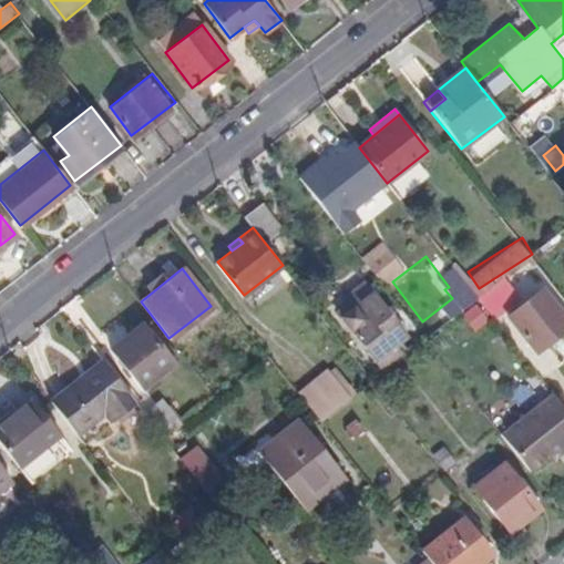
[(413,331),(369,275),(349,291),(350,293),(337,304),(378,358),(413,331)]
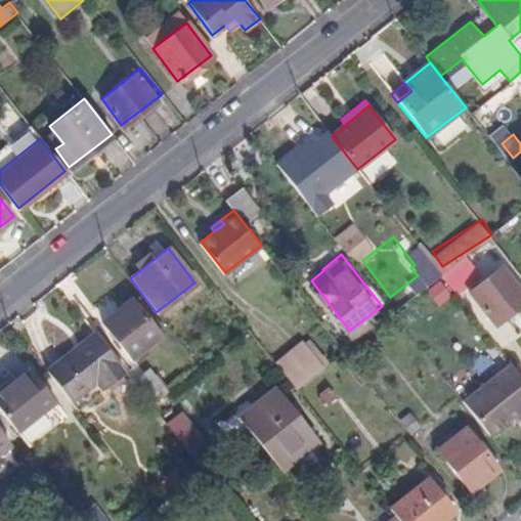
[(461,259),(441,274),(454,292),(456,293),(475,277),(461,259)]
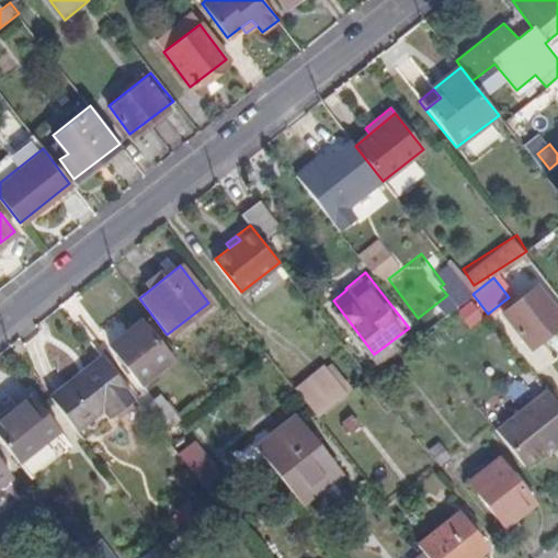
[(557,315),(535,286),(502,312),(531,348),(557,326),(557,315)]
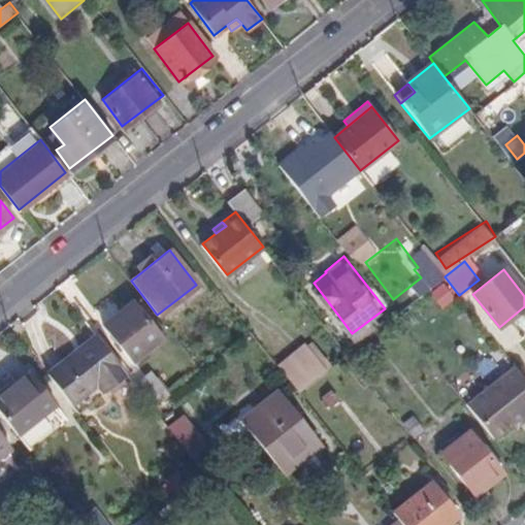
[(458,294),(445,276),(432,287),(446,304),(458,294)]
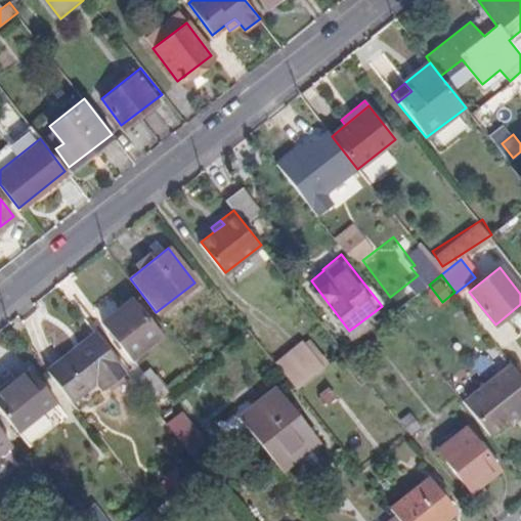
[(131,300),(102,321),(131,356),(159,335),(131,300)]
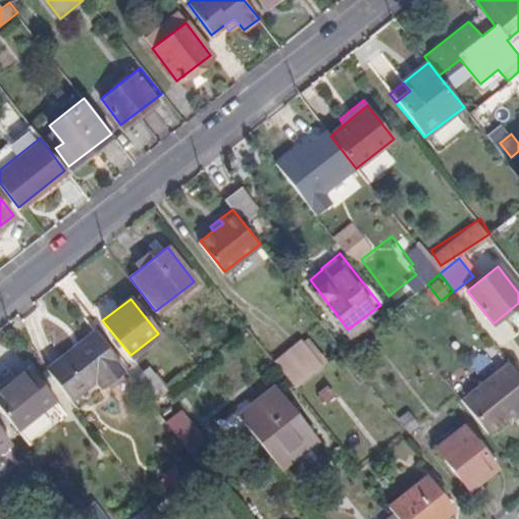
[(47,368),(70,398),(96,377),(103,385),(124,369),(95,331),(47,368)]
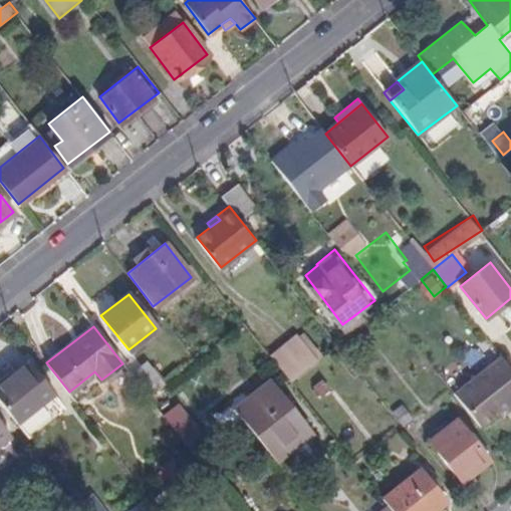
[(296,333),(270,354),(291,380),(317,359),(296,333)]
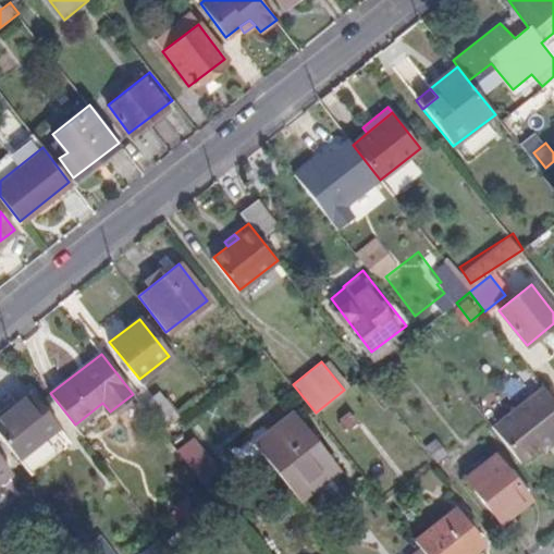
[(553,398),(543,385),(491,426),(520,462),(544,443),(543,441),(553,433),(553,398)]
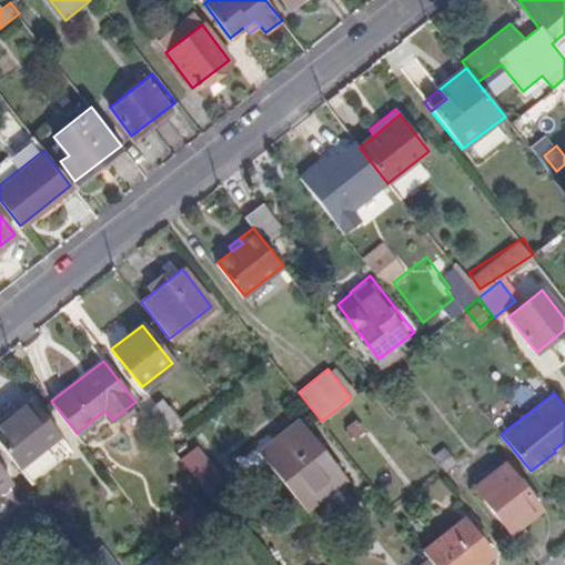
[(0,423),(0,444),(31,483),(71,451),(31,399),(0,423)]
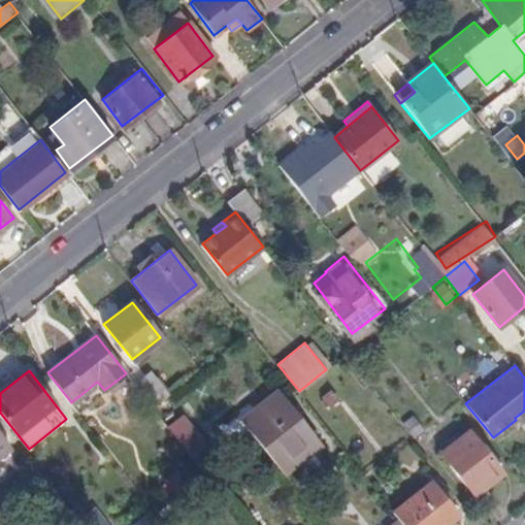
[(135,385),(154,407),(169,395),(151,372),(135,385)]
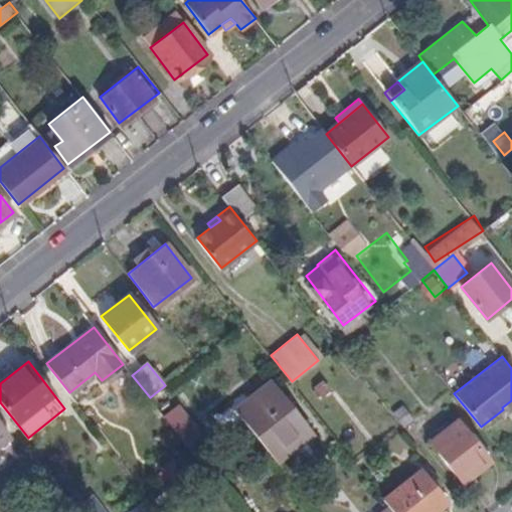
[(256,435),(275,459),(288,450),(282,442),(306,420),(274,380),(246,401),(250,408),(243,414),(259,434),(256,435)]
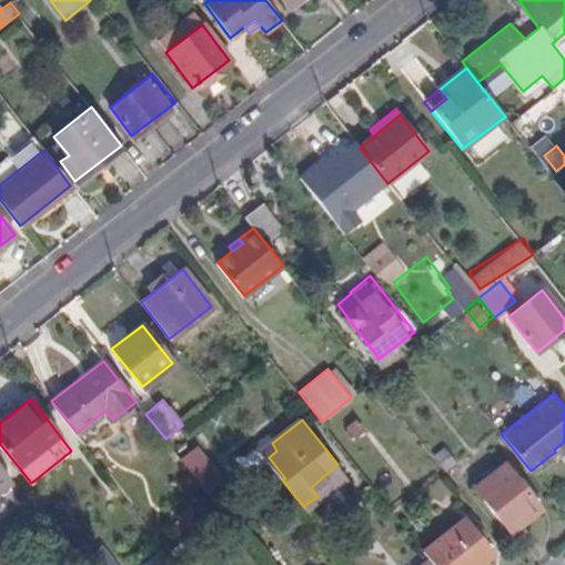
[(461,457),(449,442),(437,452),(451,467),(461,457)]
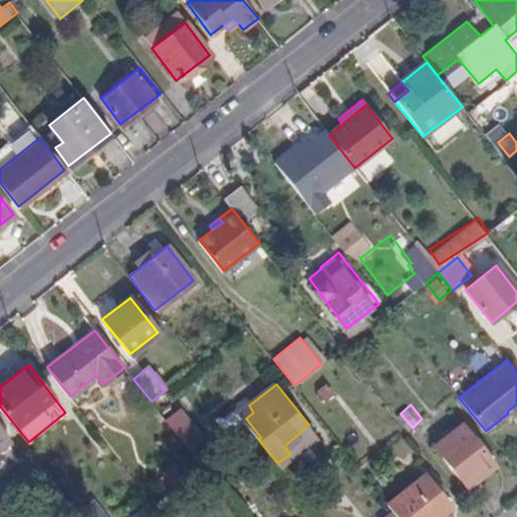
[(507,411),(508,413),(511,415),(516,410),(516,404),(507,411)]
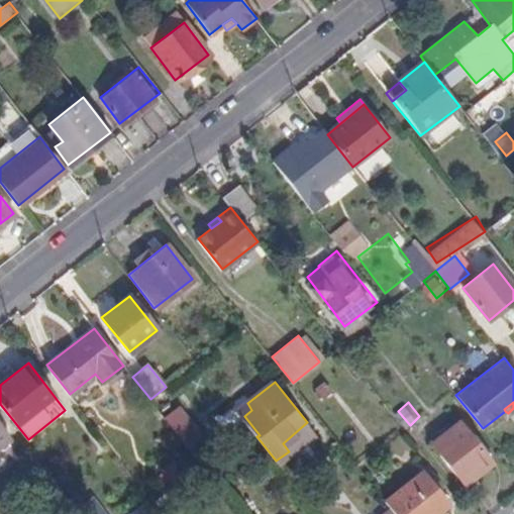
[(165,418),(197,458),(211,447),(179,406),(165,418)]
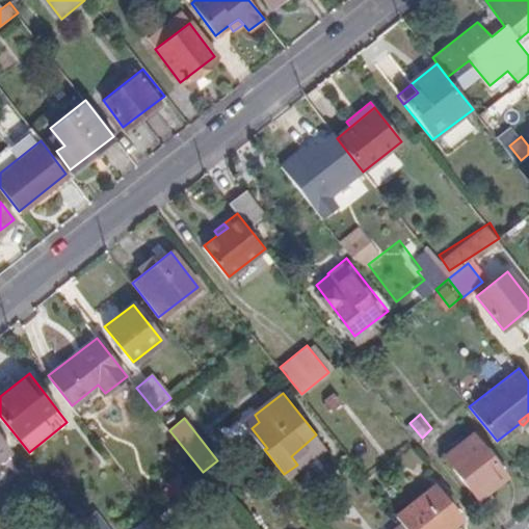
[(473,434),(445,456),(478,498),(505,476),(473,434)]
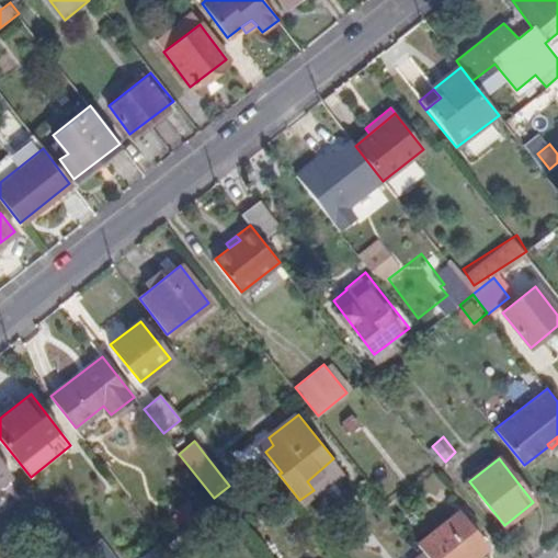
[(0,485),(12,476),(0,460),(0,485)]
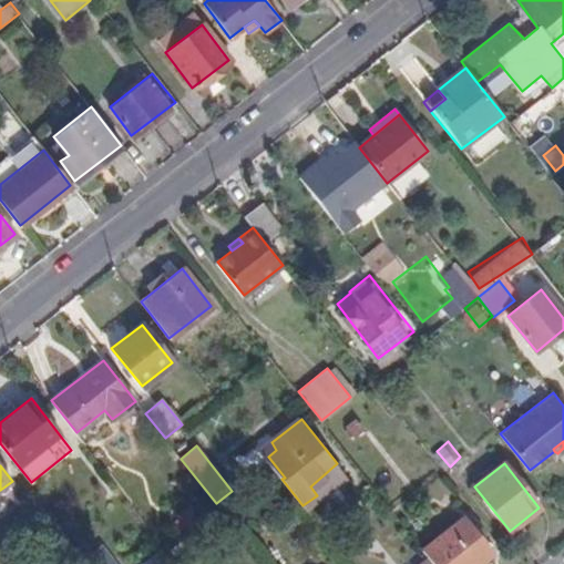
[(202,510),(194,502),(176,516),(183,524),(202,510)]
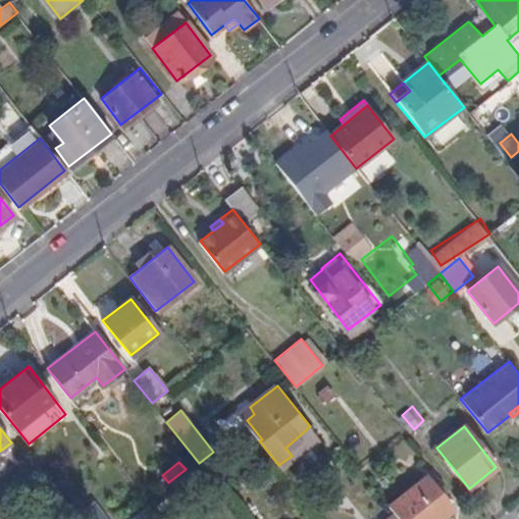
[(400,518),(438,518),(454,508),(427,475),(388,506),(394,512),(400,518)]
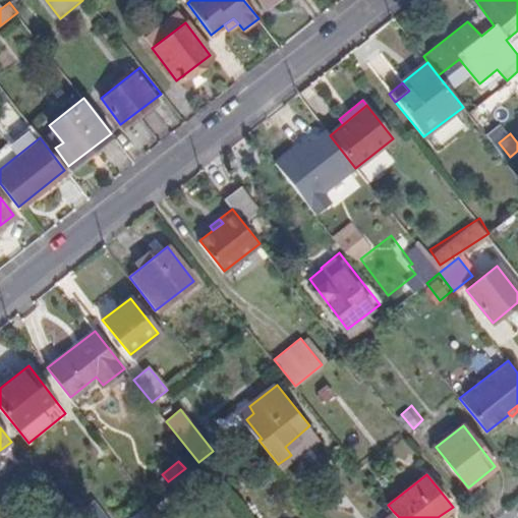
[(82,508),(90,517),(109,517),(94,499),(82,508)]
